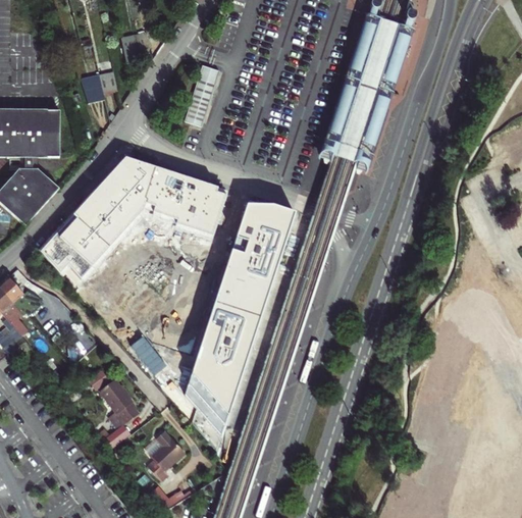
[(364,12),(407,24),(409,16),(411,13),(412,10),(411,9),(404,7),(403,6),(402,5),(403,2),(402,2),(402,0),(366,0),(366,4),(364,12)]
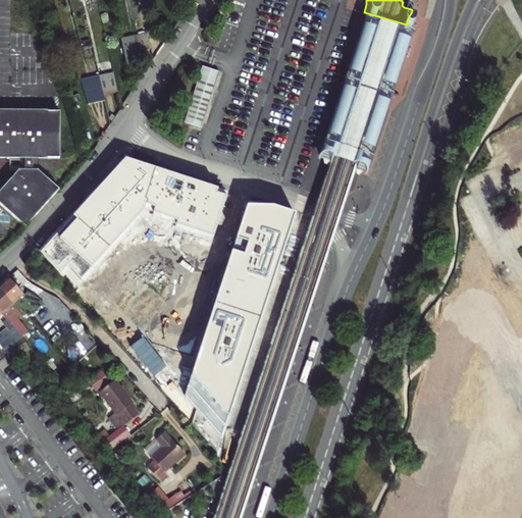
[(363,13),(364,12),(361,11),(318,157),(368,172),(411,26),(407,24),(407,27),(399,57),(393,55),(384,84),(384,85),(384,86),(385,87),(385,88),(385,89),(385,90),(384,91),(383,92),(382,92),(381,92),(380,92),(379,93),(378,93),(377,94),(376,94),(375,95),(374,95),(373,96),(372,96),(372,97),(371,98),(370,99),(369,99),(368,100),(367,101),(366,101),(365,101),(364,101),(363,101),(361,101),(360,101),(359,100),(358,100),(358,99),(357,99),(357,98),(356,97),(356,95),(355,95),(355,93),(355,92),(354,91),(354,90),(354,89),(353,88),(352,87),(352,86),(351,85),(351,84),(350,84),(350,83),(349,83),(348,82),(348,81),(347,80),(347,79),(348,78),(349,76),(350,75),(351,74),(352,73),(357,55),(351,54),(363,13)]
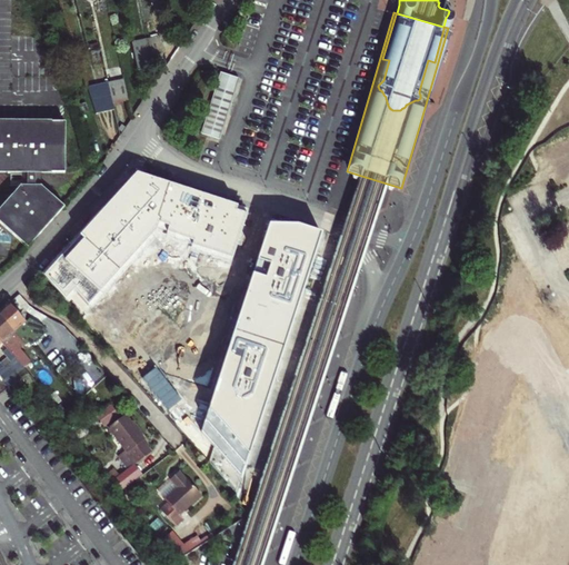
[(443,29),(443,27),(397,13),(396,15),(382,59),(389,60),(383,80),(382,81),(381,82),(380,83),(379,85),(378,86),(378,87),(379,88),(379,89),(380,90),(381,90),(381,91),(382,91),(382,92),(383,93),(383,95),(385,96),(386,97),(386,98),(386,99),(387,100),(387,101),(387,103),(388,103),(388,106),(389,107),(389,108),(390,108),(390,109),(391,109),(392,110),(393,110),(396,110),(397,110),(398,110),(399,110),(400,110),(401,109),(402,108),(403,108),(405,107),(406,106),(406,105),(407,105),(408,103),(409,103),(410,102),(411,102),(412,101),(413,101),(415,100),(416,100),(417,100),(418,100),(419,99),(420,98),(420,97),(420,96),(420,95),(419,93),(419,92),(419,91),(428,60),(435,62),(443,29)]
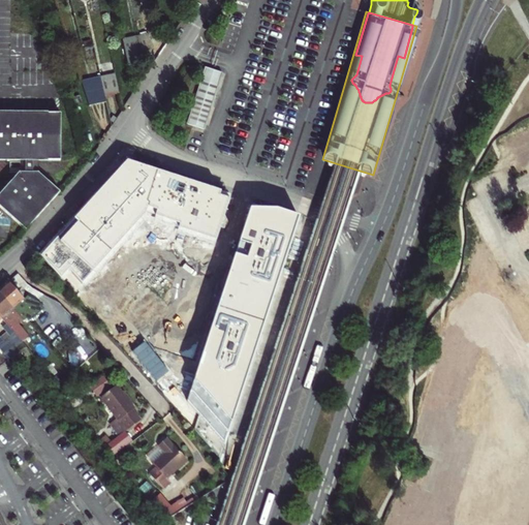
[(149,30),(136,33),(139,47),(149,44),(148,38),(150,38),(149,30)]
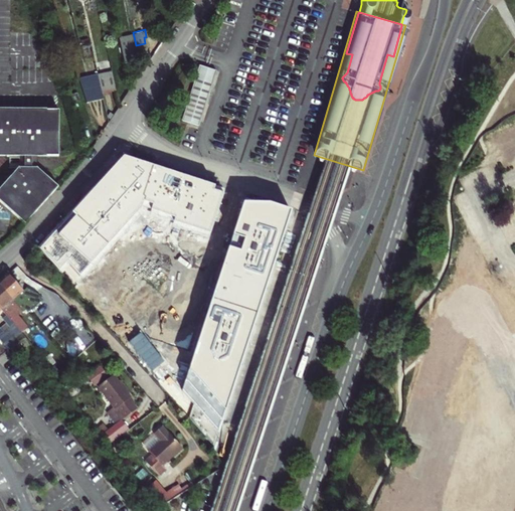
[(133,32),(119,35),(124,60),(139,57),(136,45),(133,32)]
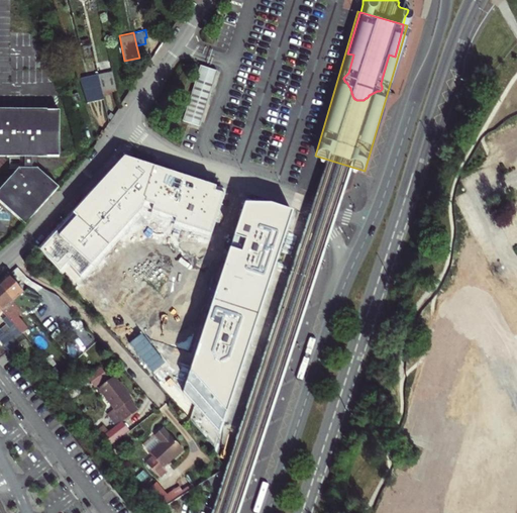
[(96,62),(98,71),(102,89),(116,86),(110,59),(96,62)]
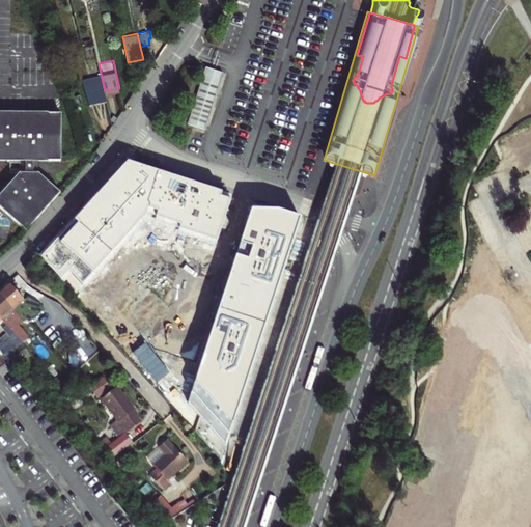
[(210,76),(219,79),(222,70),(206,64),(203,76),(208,78),(210,76)]
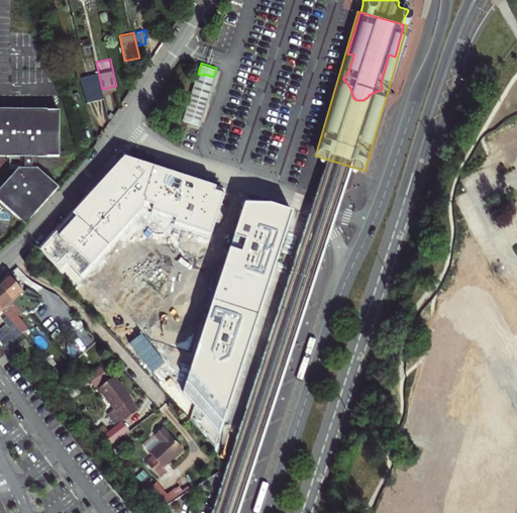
[(98,71),(79,75),(87,101),(104,97),(102,89),(98,71)]
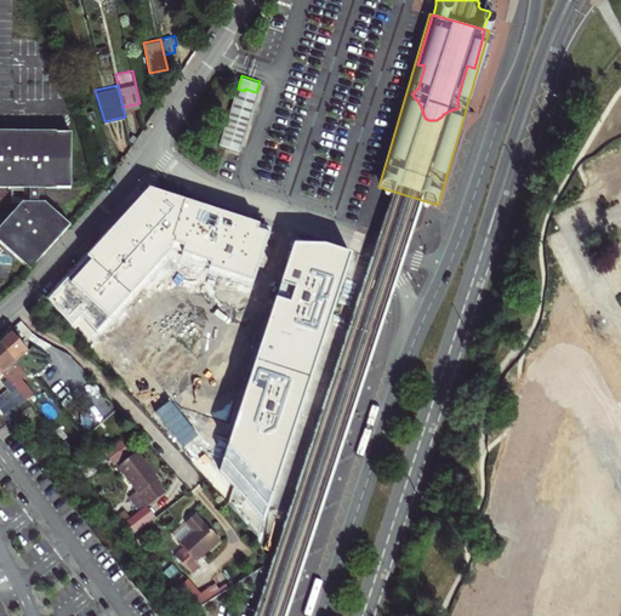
[(238,89),(221,141),(239,147),(256,92),(245,89),(244,91),(238,89)]
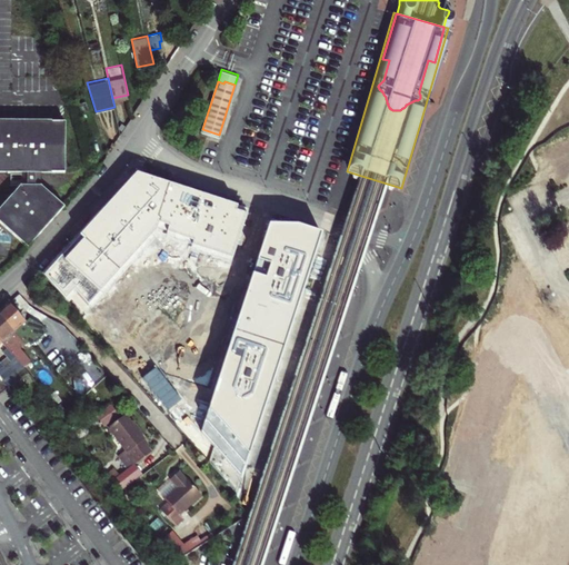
[(65,118),(0,117),(0,167),(26,168),(26,179),(21,179),(0,202),(0,211),(32,239),(69,198),(47,179),(46,179),(40,179),(40,168),(45,168),(63,168),(65,118)]
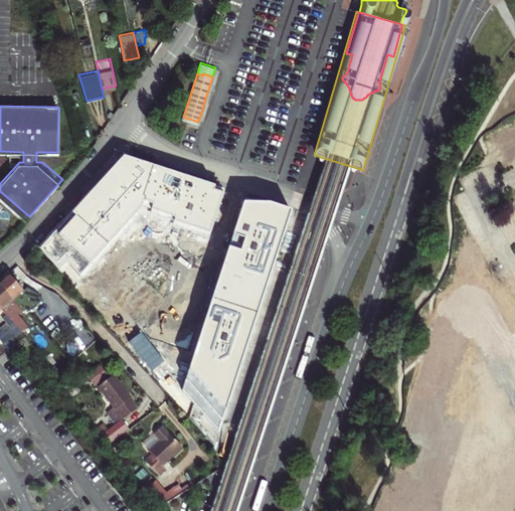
[(213,183),(125,154),(42,242),(77,274),(139,207),(198,227),(213,183)]
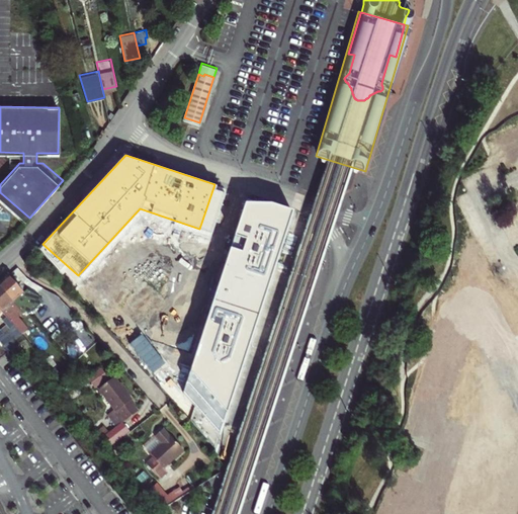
[(190,417),(214,444),(292,209),(270,202),(245,200),(234,234),(246,237),(241,250),(230,246),(183,392),(194,404),(190,417)]
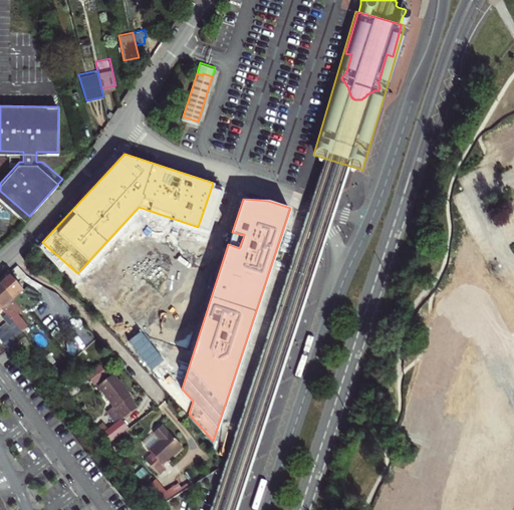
[(42,258),(34,249),(26,256),(34,266),(42,258)]
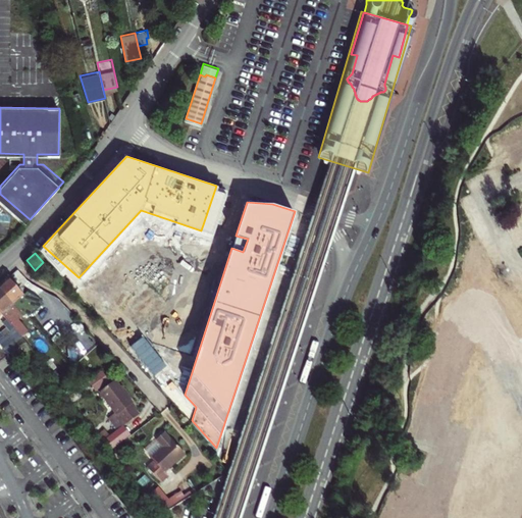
[(202,256),(195,259),(200,272),(207,269),(202,256)]
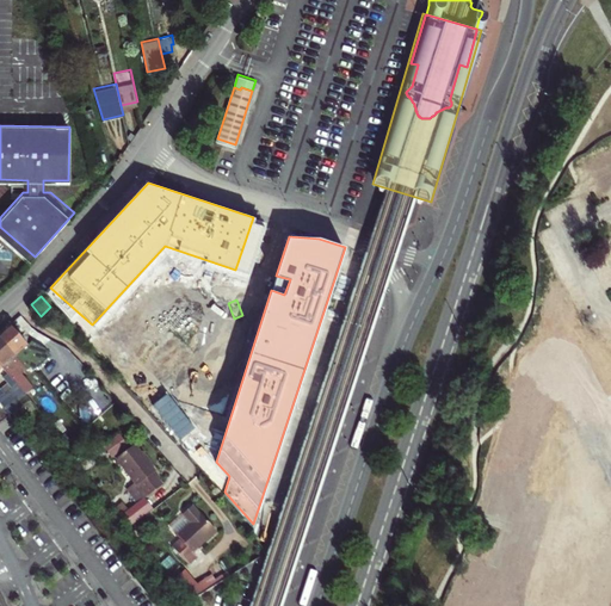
[(167,316),(161,319),(176,352),(181,350),(167,316)]
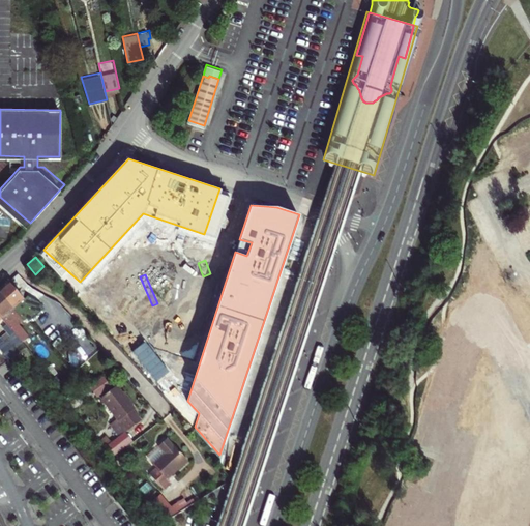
[(26,296),(8,279),(0,285),(0,291),(13,307),(26,320),(30,316),(19,301),(26,296)]
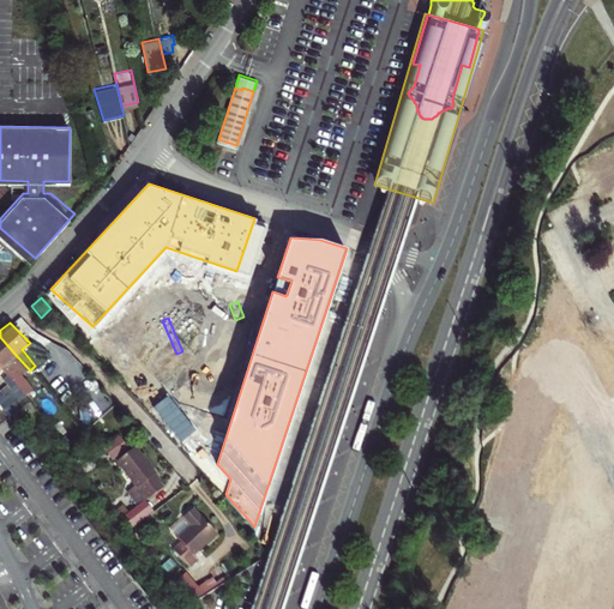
[(10,360),(16,355),(0,337),(0,363),(2,366),(7,372),(23,393),(34,385),(14,361),(12,362),(10,360)]
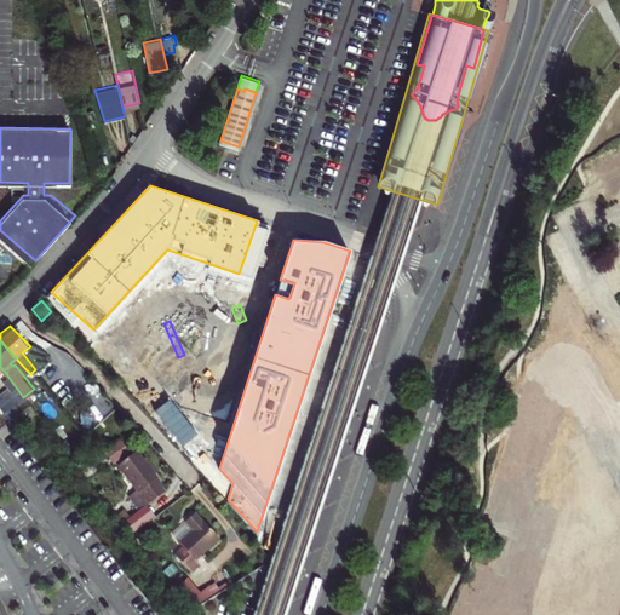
[(28,403),(23,397),(7,375),(4,379),(7,385),(0,391),(0,390),(0,371),(3,369),(0,367),(0,404),(10,418),(28,403)]
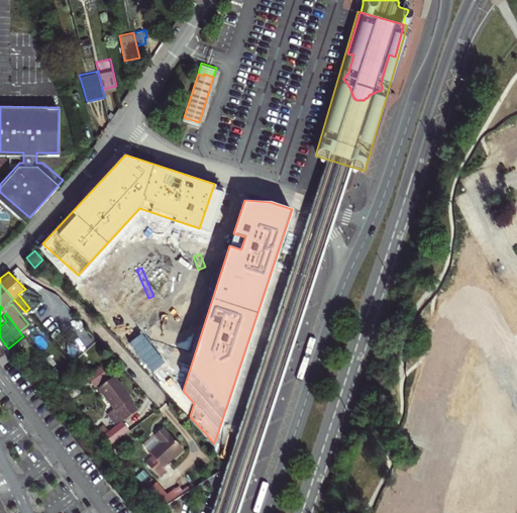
[(132,395),(114,373),(98,385),(115,406),(107,412),(116,423),(138,406),(130,396),(132,395)]
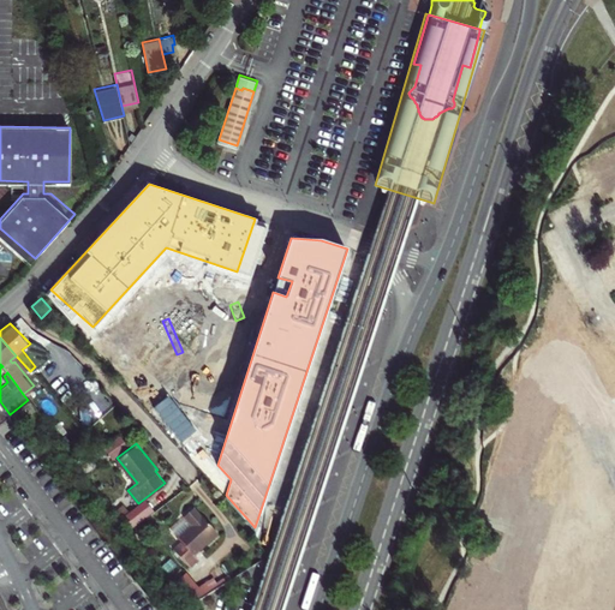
[(192,555),(218,534),(201,515),(192,507),(183,515),(191,525),(177,537),(180,540),(173,546),(190,564),(197,558),(192,555)]
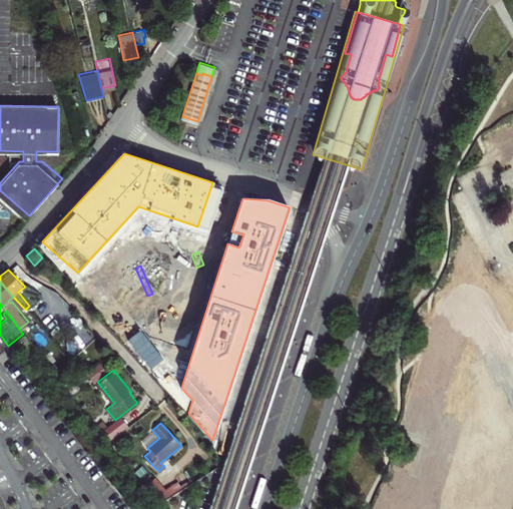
[(141,495),(136,488),(129,493),(134,500),(141,495)]
